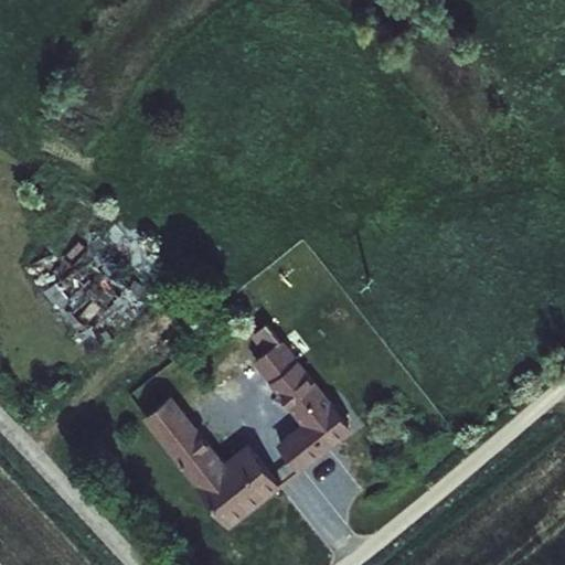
[(75,344),(142,295),(88,224),(22,274),(75,344)]
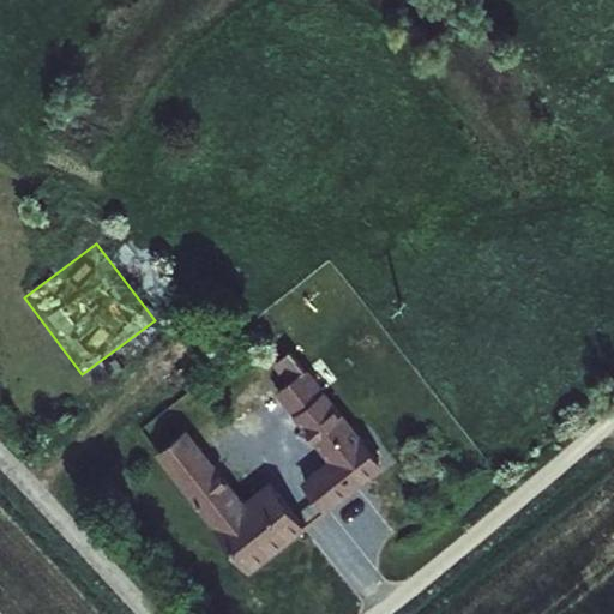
[(272,366),(287,384),(306,369),(292,351),(272,366)]
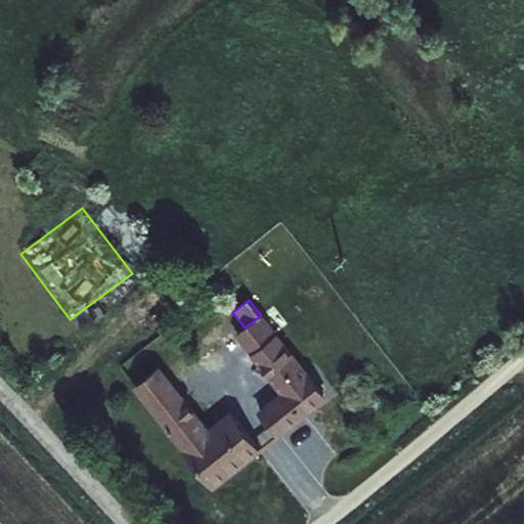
[(275,436),(278,439),(329,400),(292,354),(290,356),(287,352),(289,349),(261,315),(245,328),(234,336),(278,394),(256,412),(275,436)]
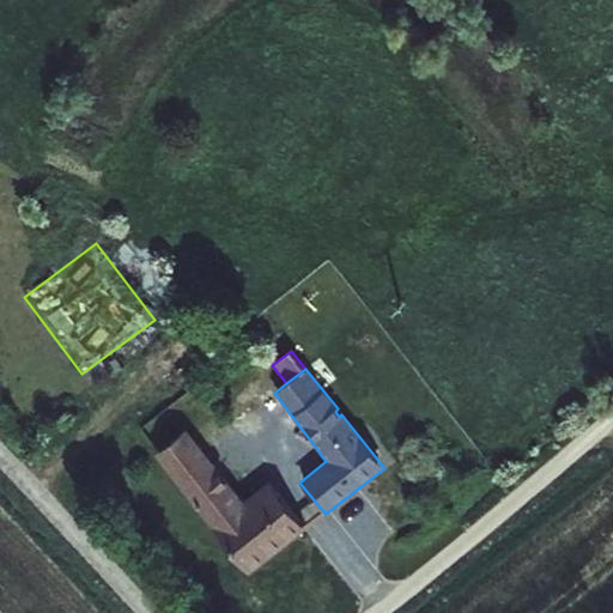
[(156,456),(248,575),(307,530),(303,526),(268,483),(243,501),(186,431),(156,456)]
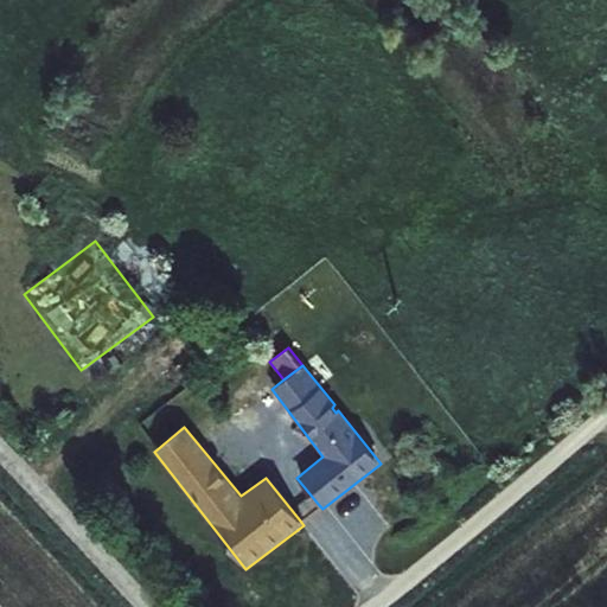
[(300,521),(304,525),(323,509),(319,505),(300,521)]
